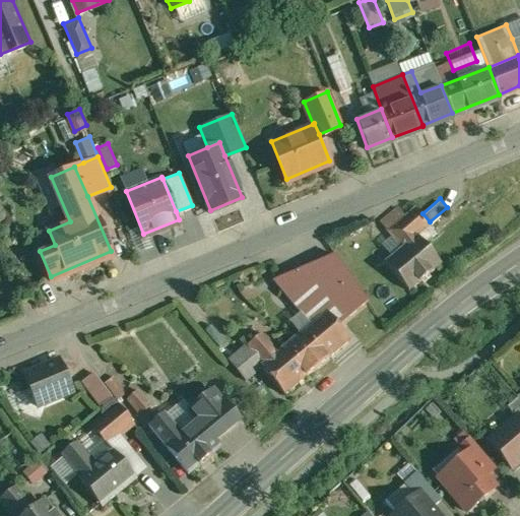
[(415,204),(404,213),(397,204),(380,219),(402,245),(385,259),(408,287),(441,260),(416,233),(430,221),(423,213),(415,204)]
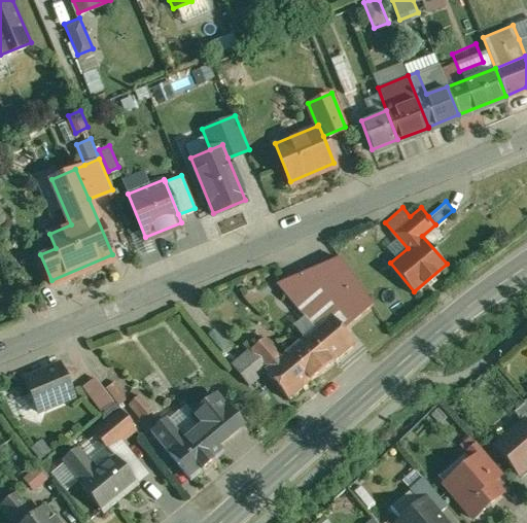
[(340,254),(276,281),(314,326),(330,312),(343,327),(372,303),(340,254)]
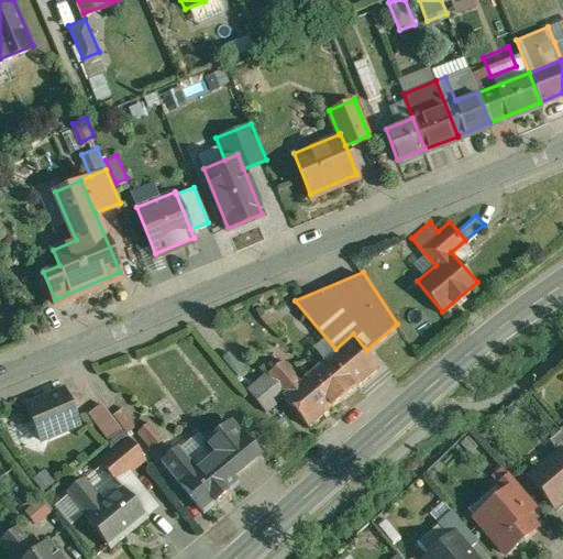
[(335,349),(318,363),(343,394),(378,364),(366,350),(353,333),(335,349)]
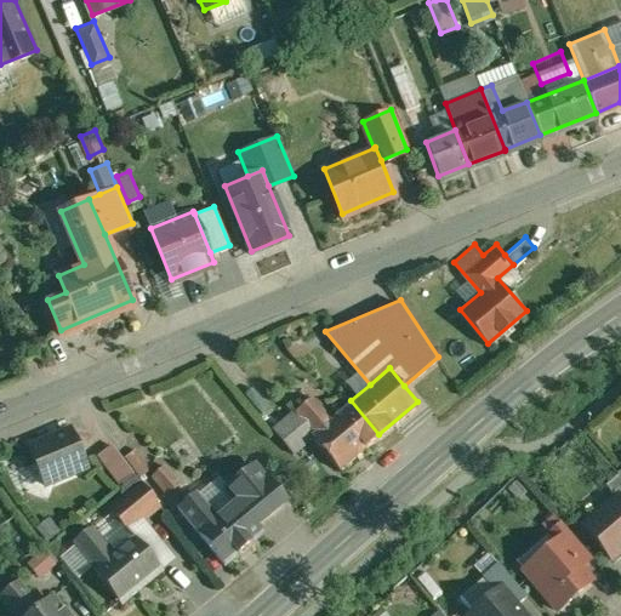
[(351,400),(330,417),(312,394),(295,409),(313,431),(311,433),(312,434),(339,467),(379,434),(351,400)]
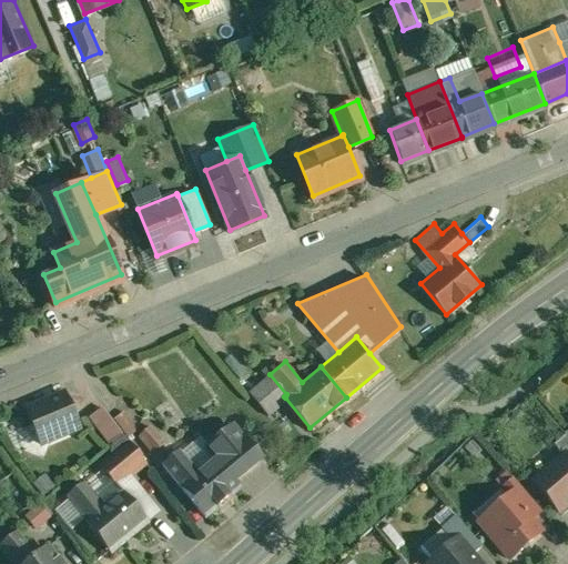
[(286,394),(270,374),(250,391),(267,412),(285,398),(284,396),(286,394)]
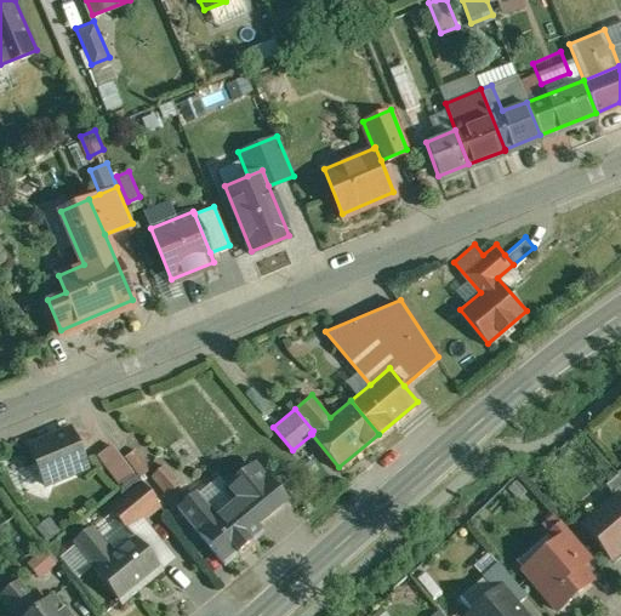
[(70,427),(28,445),(44,480),(86,462),(70,427)]
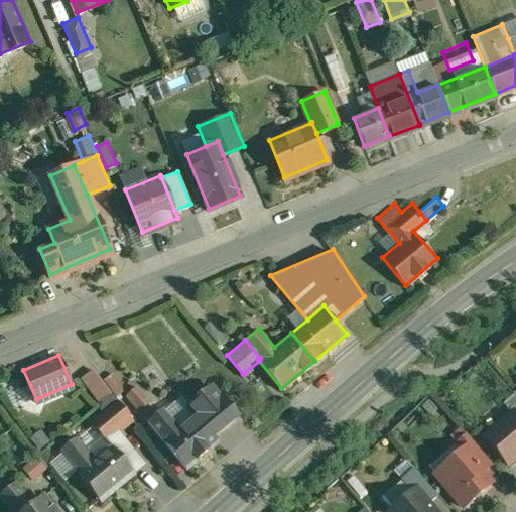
[(94,368),(81,378),(98,401),(111,391),(94,368)]
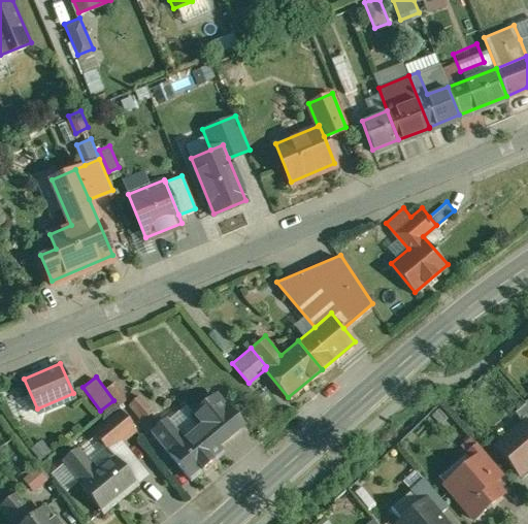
[(127,395),(114,379),(105,386),(118,402),(127,395)]
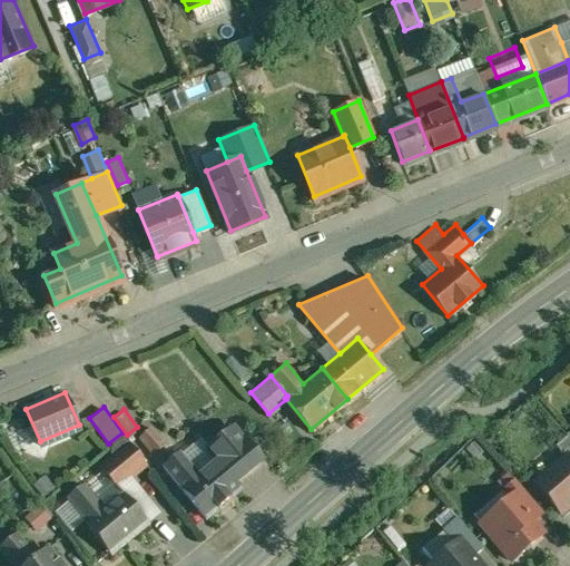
[(165,441),(150,425),(139,435),(146,442),(139,448),(147,457),(165,441)]
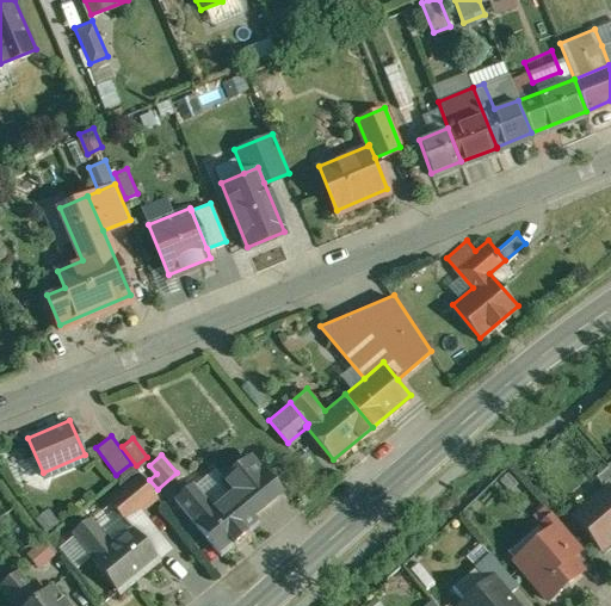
[(279,490),(250,455),(222,478),(232,489),(233,489),(252,513),(279,490)]
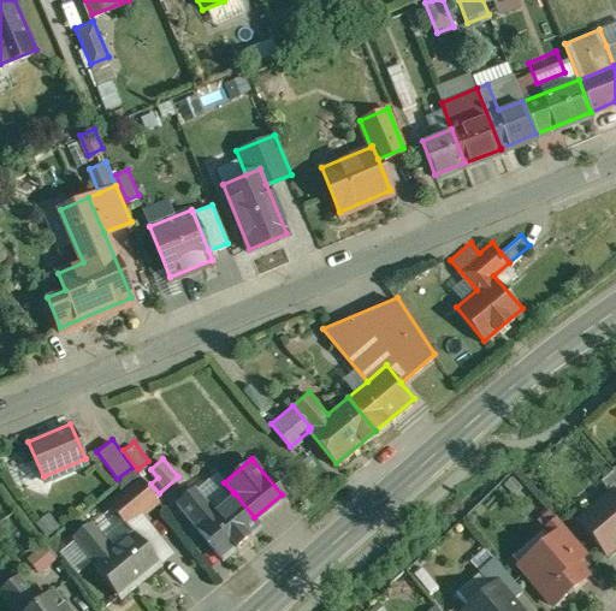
[(615,470),(612,468),(600,478),(611,491),(612,490),(615,493),(615,470)]
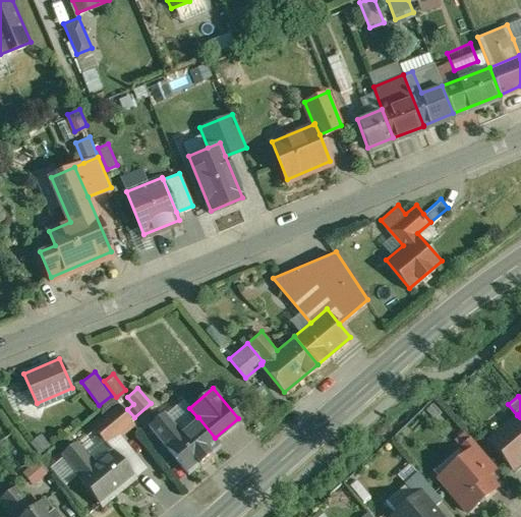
[(132,422),(118,405),(94,424),(108,443),(132,422)]
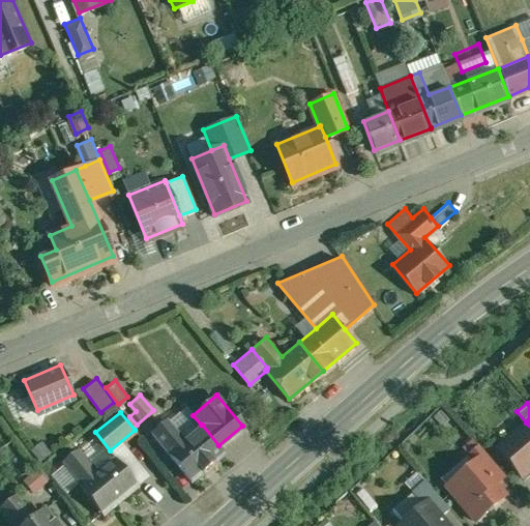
[(218,445),(202,425),(201,425),(184,439),(167,418),(152,431),(152,432),(192,479),(225,453),(218,445)]
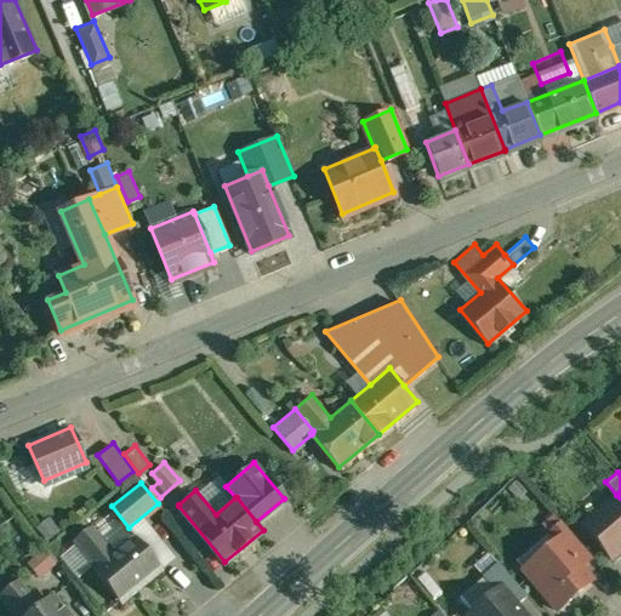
[(616,495),(584,523),(611,555),(620,547),(620,497),(617,494),(616,495)]
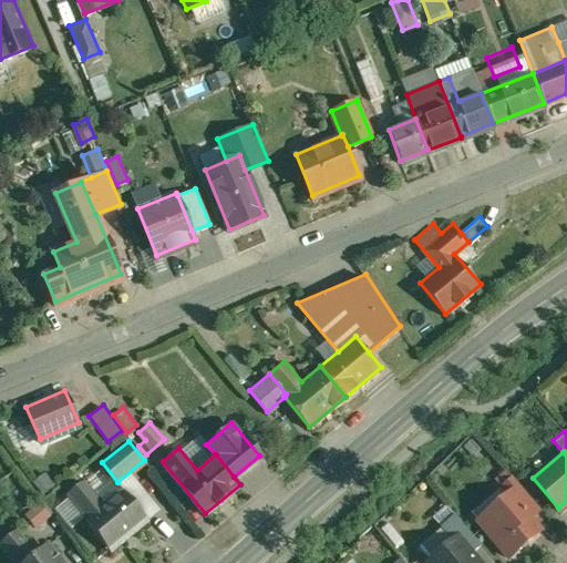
[(157,454),(151,460),(156,468),(163,462),(163,461),(157,454)]
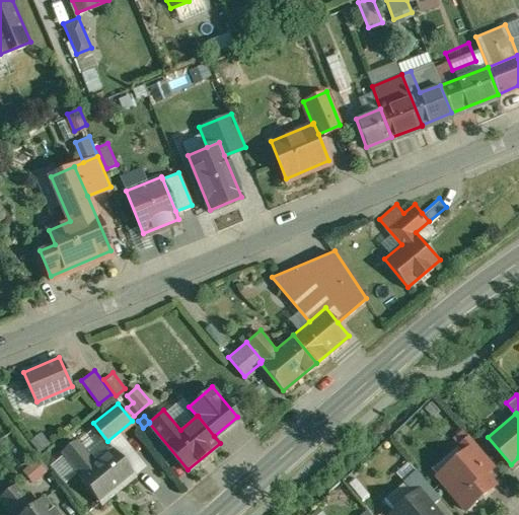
[(463,428),(453,437),(459,444),(469,436),(463,428)]
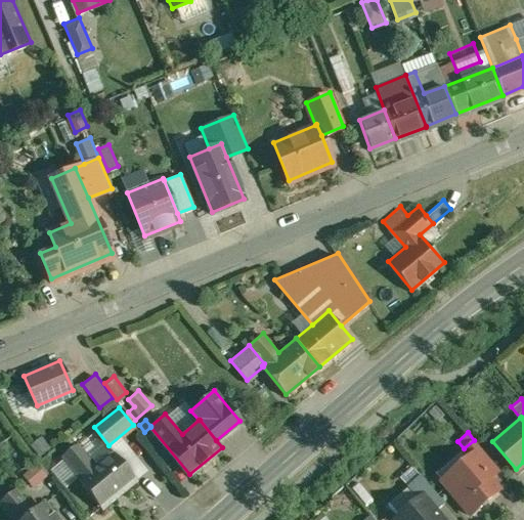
[(498,468),(474,440),(464,448),(470,455),(471,455),(489,476),(498,468)]
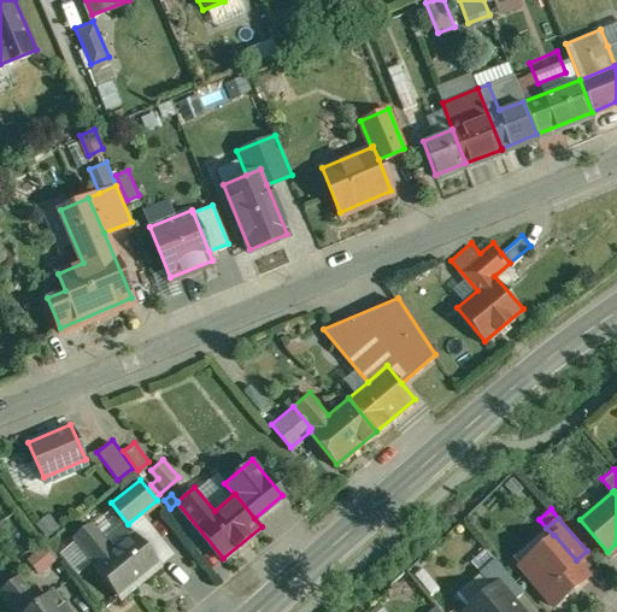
[(89,523),(71,537),(93,563),(110,548),(89,523)]
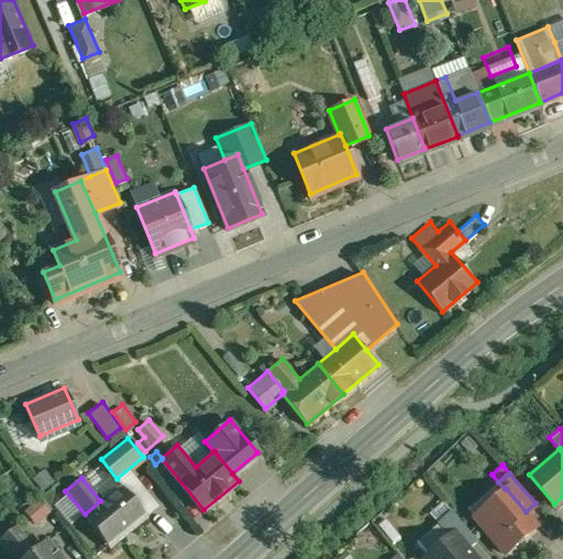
[(100,501),(85,514),(109,544),(144,516),(119,485),(100,501)]
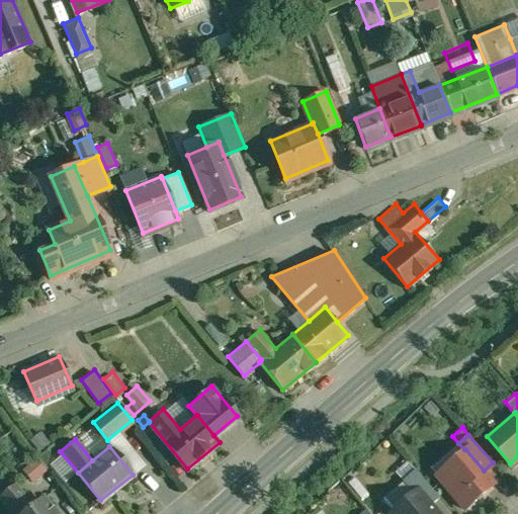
[(484,470),(465,449),(464,449),(436,474),(464,506),(493,482),(484,470)]
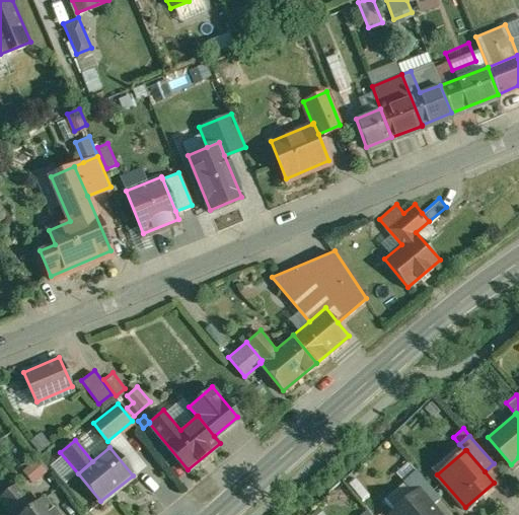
[(49,472),(35,456),(23,467),(35,483),(49,472)]
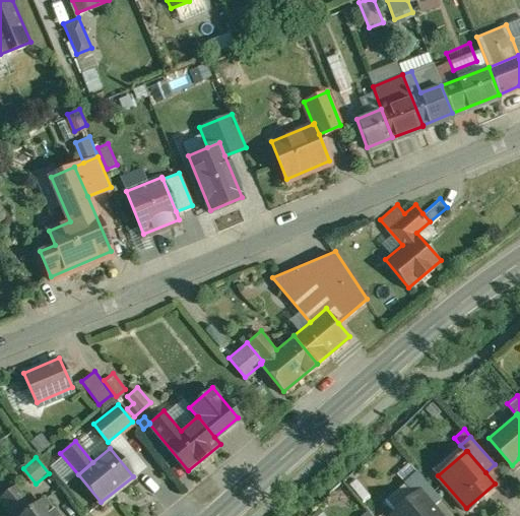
[(441,497),(416,469),(404,481),(414,494),(418,491),(432,505),(441,497)]
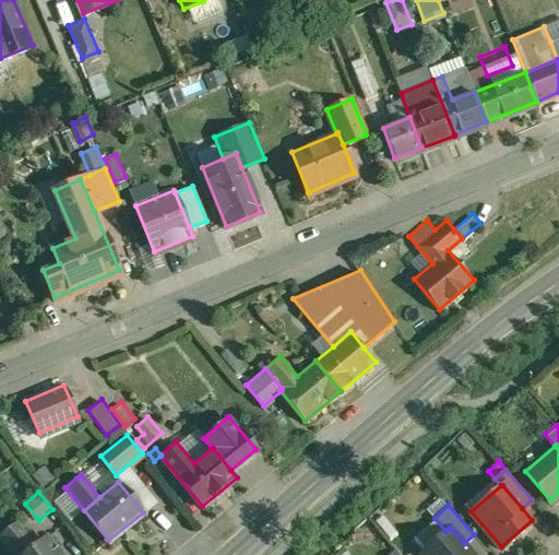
[(12,520),(0,529),(0,540),(11,554),(16,554),(32,544),(12,520)]
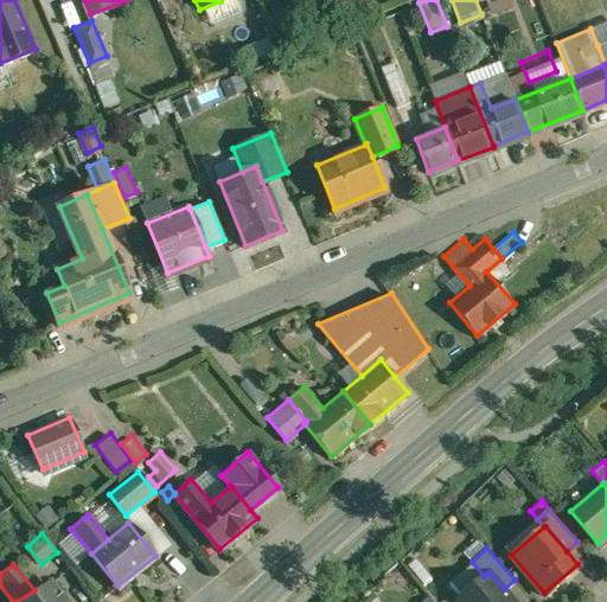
[(513,601),(504,589),(489,572),(484,576),(455,601),(457,601),(513,601)]
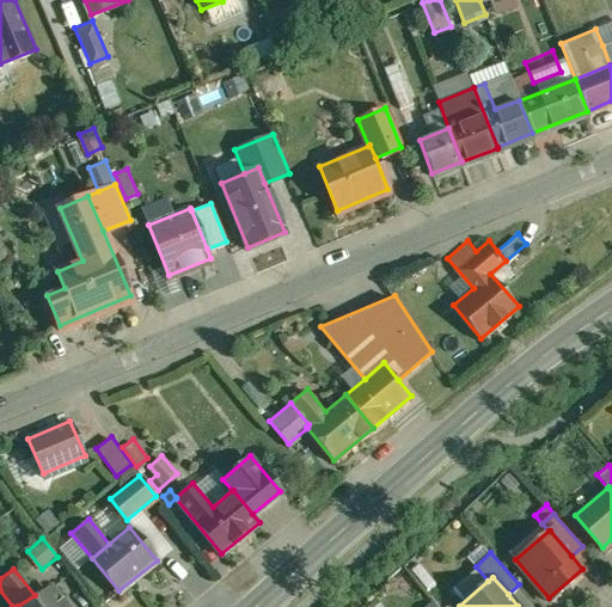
[(18,606),(60,606),(44,587),(35,595),(18,606)]
